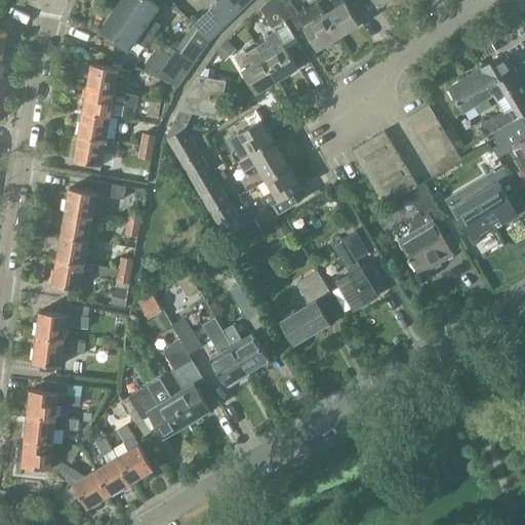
[(147,0),(123,0),(117,10),(153,36),(161,25),(152,17),(158,7),(147,0)]
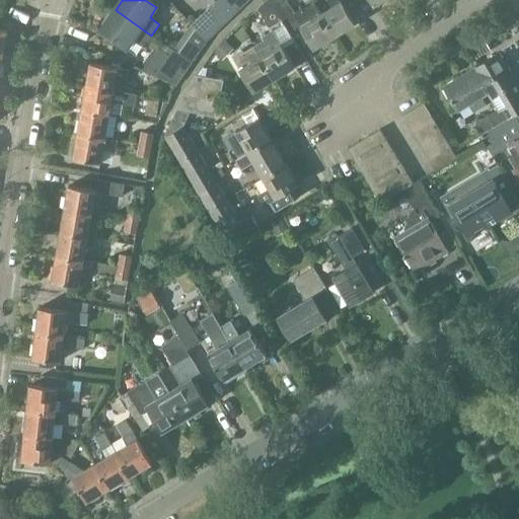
[(218,0),(214,4),(230,20),(250,0),(218,0)]
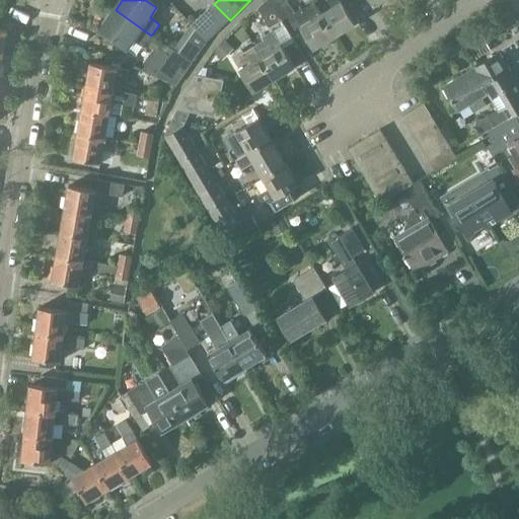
[(267,0),(258,8),(258,9),(270,27),(282,20),(270,0),(267,0)]
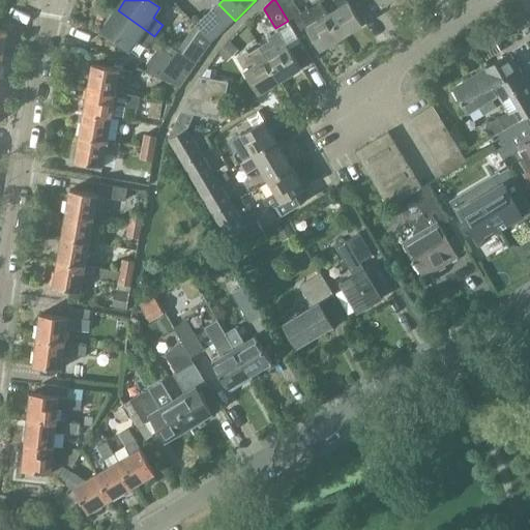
[(275,0),(288,21),(289,21),(297,34),(306,29),(320,52),(342,38),(328,16),(320,3),(301,15),(293,0),(275,0)]
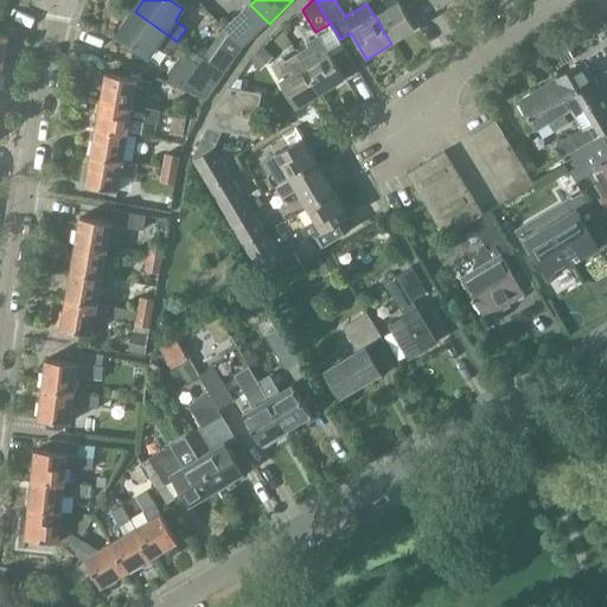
[(382,0),(388,11),(376,18),(391,44),(416,30),(401,5),(398,6),(395,0),(382,0)]
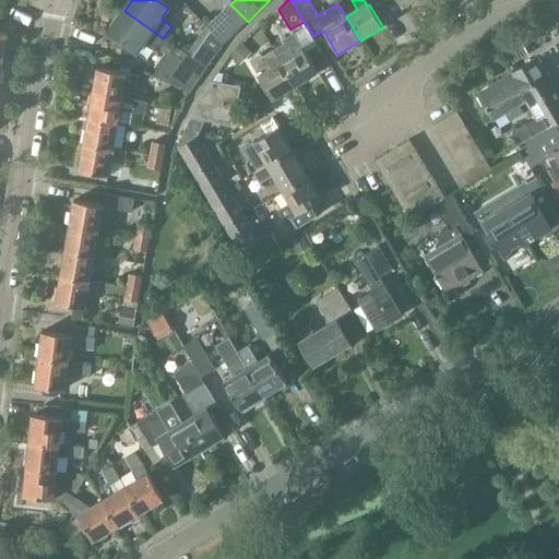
[(396,0),(402,9),(416,0),(396,0)]
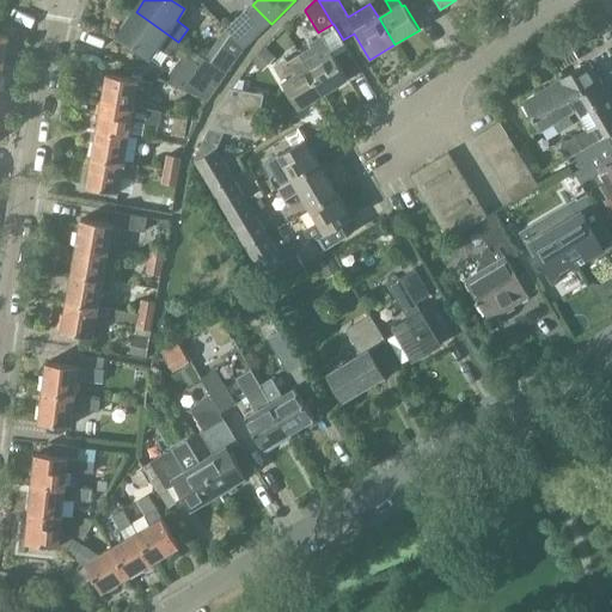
[(252,5),(226,31),(231,37),(244,51),(271,24),(252,5)]
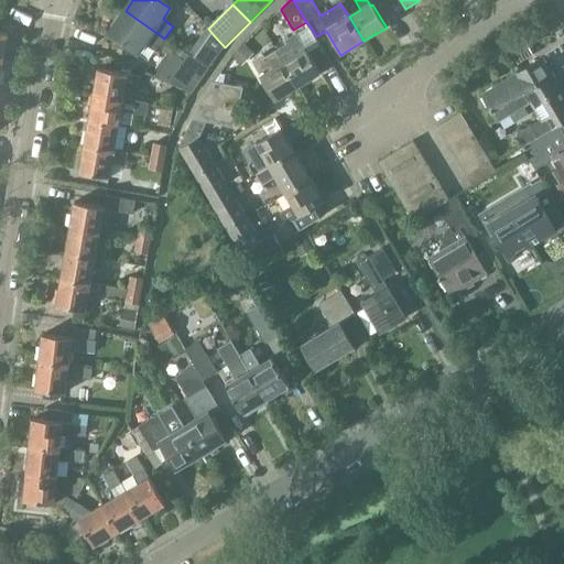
[(164,39),(126,11),(109,34),(138,55),(147,43),(156,50),(164,39)]
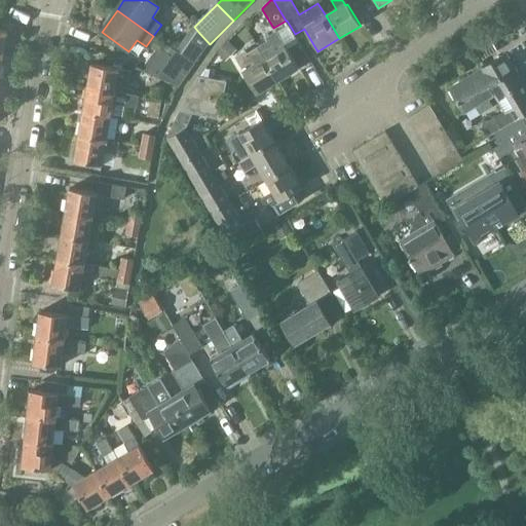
[(198,32),(182,55),(195,65),(210,44),(198,32)]
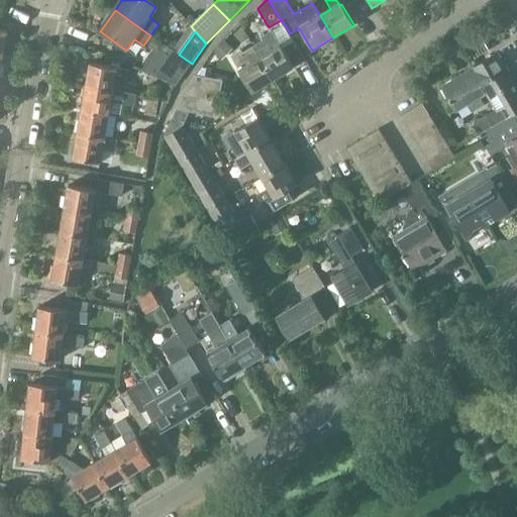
[(264,40),(253,46),(273,80),(294,67),(284,49),(282,50),(272,33),(263,38),(264,40)]
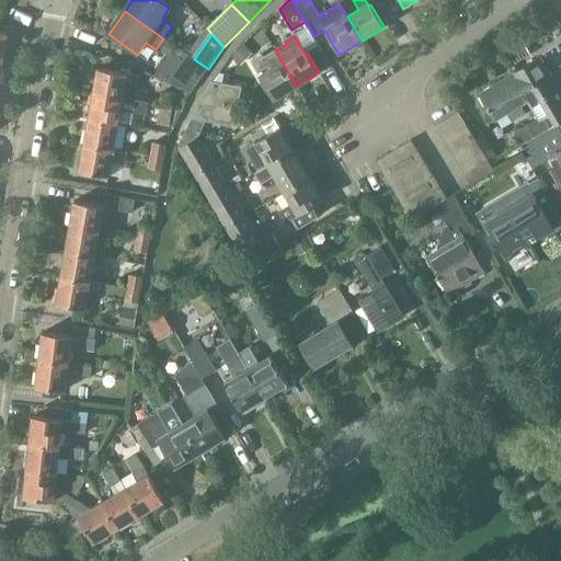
[(242,67),(253,54),(243,44),(232,57),(233,58),(230,61),(238,67),(239,65),(242,67)]
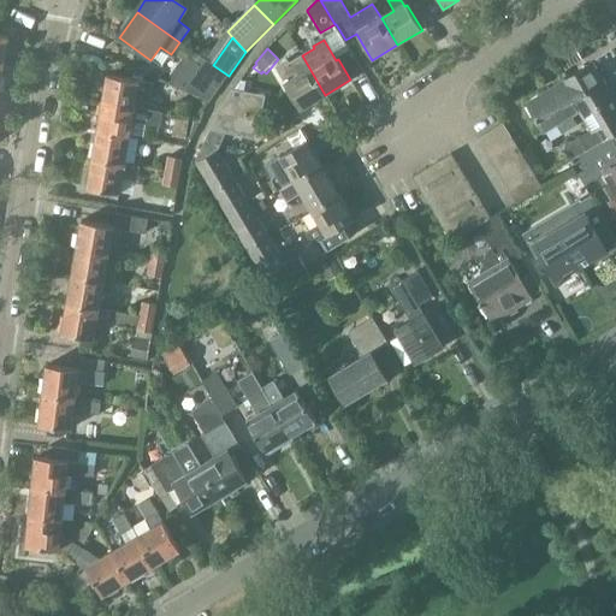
[(574,49),(558,59),(564,70),(580,61),(574,49)]
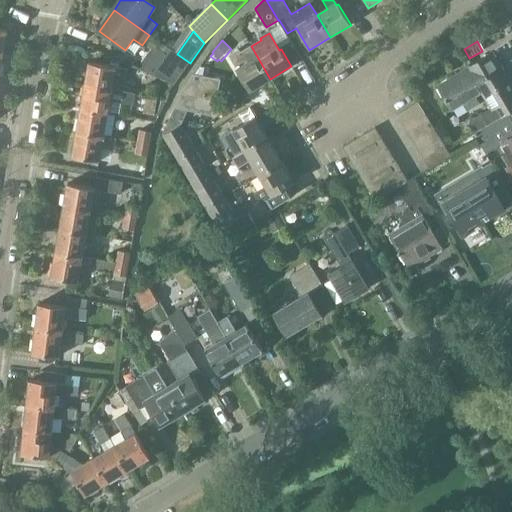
[(156,49),(142,71),(154,76),(174,86),(190,63),(177,54),(172,51),(164,45),(160,51),(156,49)]
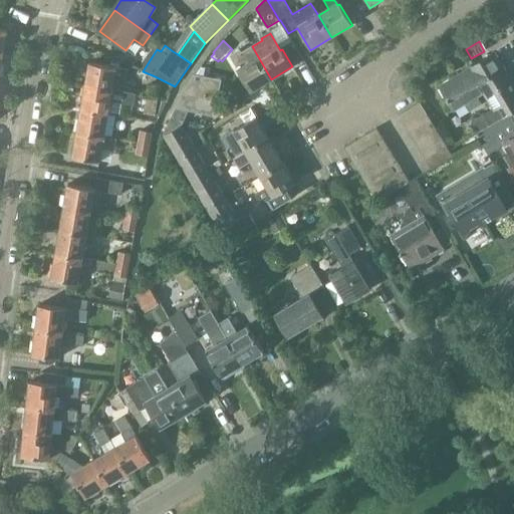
[(240,51),(231,56),(239,69),(237,70),(250,91),(271,79),(252,46),(241,52),(240,51)]
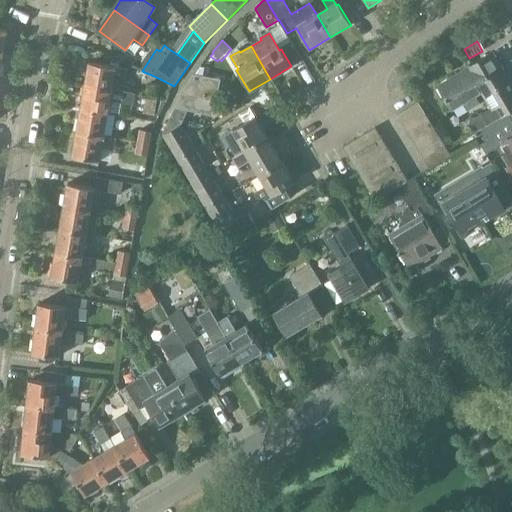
[(491,109),(492,111),(497,107),(503,118),(508,115),(508,114),(511,111),(511,77),(509,80),(493,54),(474,66),(484,83),(478,87),(481,93),(491,109)]
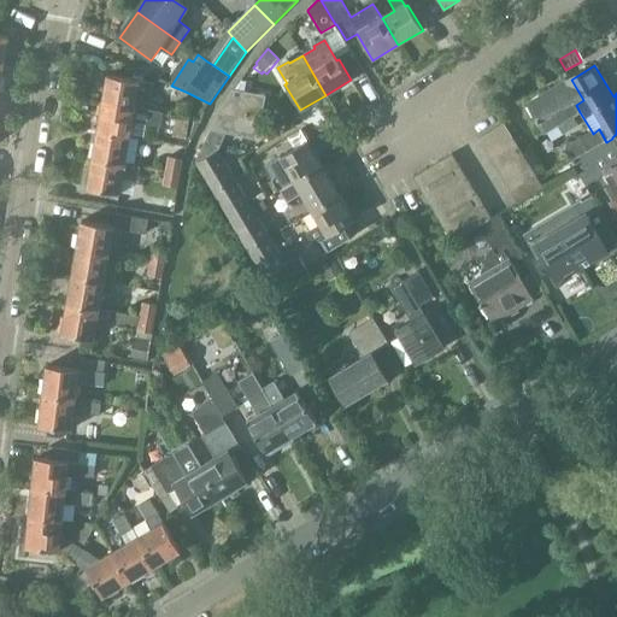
[(109,77),(103,106),(145,113),(147,113),(153,86),(109,77)]
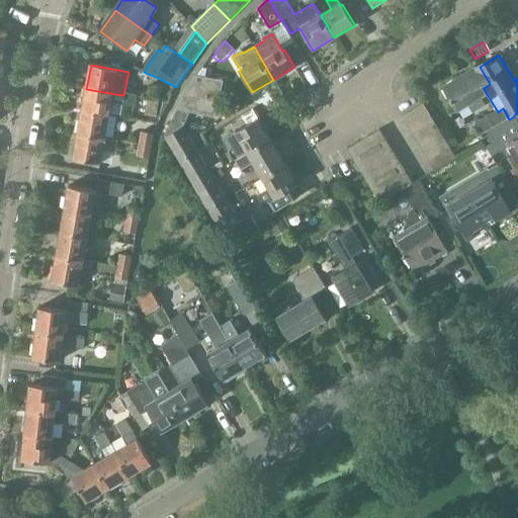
[(482,97),(487,94),(484,88),(490,84),(480,67),(443,88),(457,111),(468,105),(473,113),(487,106),(482,97)]
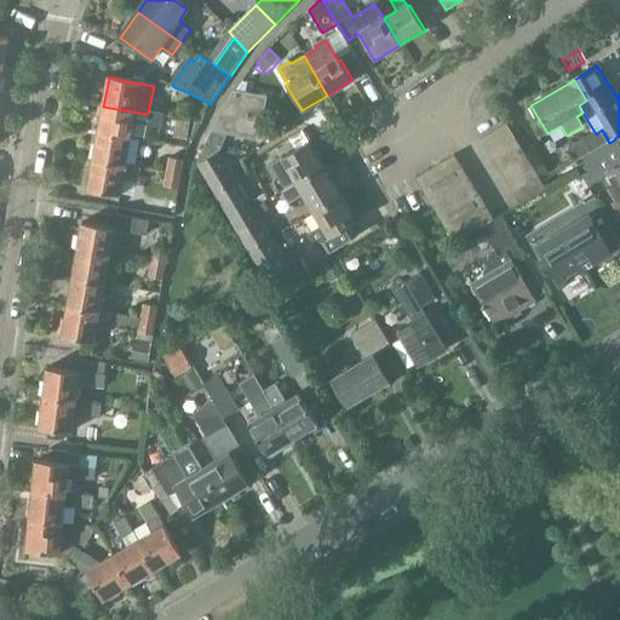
[(234,91),(220,110),(260,119),(265,98),(234,91)]
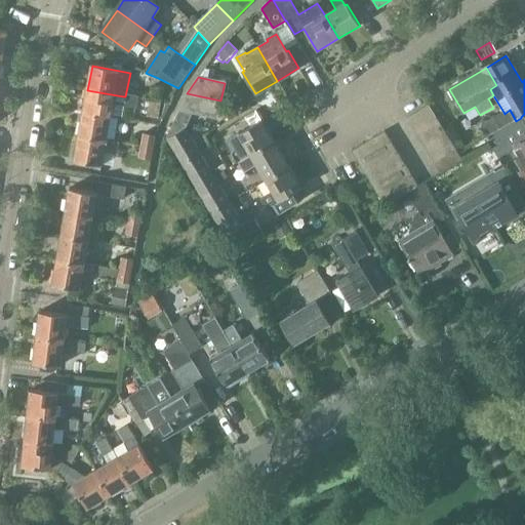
[(150,86),(149,97),(163,99),(165,88),(150,86)]
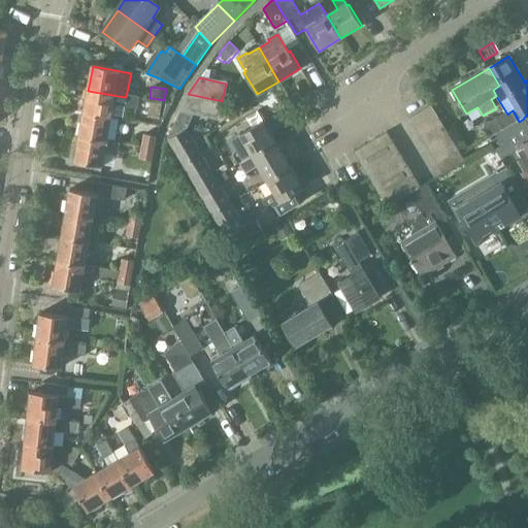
[(88,91),(84,113),(111,119),(111,118),(125,120),(127,106),(128,102),(129,102),(130,97),(127,96),(126,97),(124,97),(116,95),(88,91)]
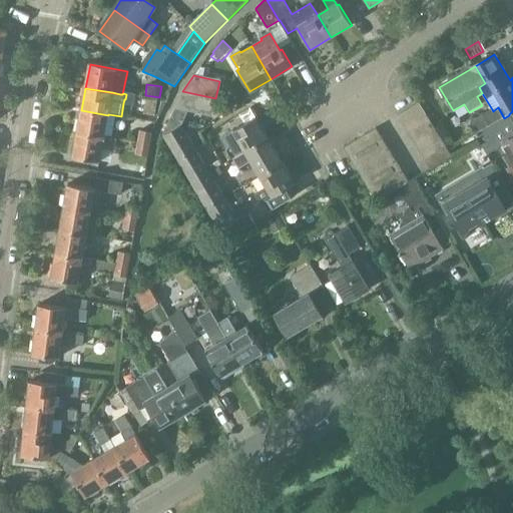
[(215,98),(182,91),(175,108),(211,116),(215,98)]
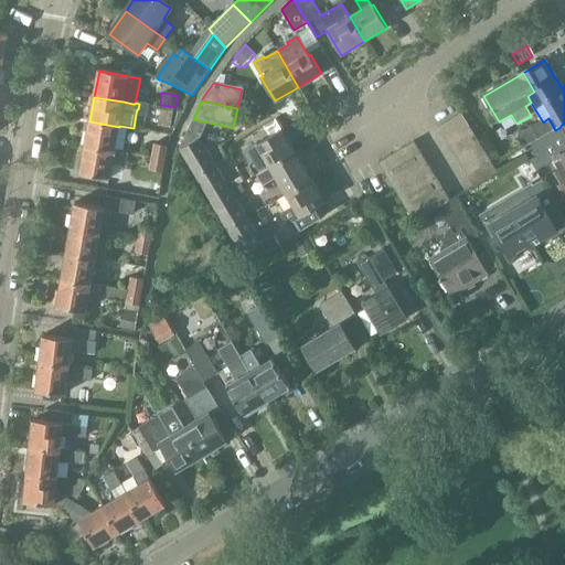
[(161,107),(158,126),(172,128),(173,120),(174,110),(161,107)]
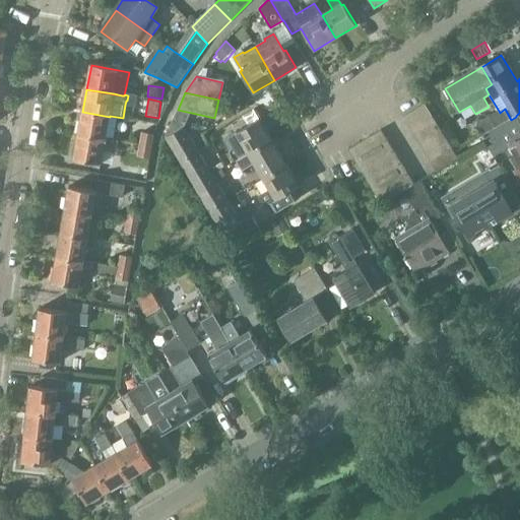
[(404,118),(437,172),(458,158),(426,106),(404,118)]
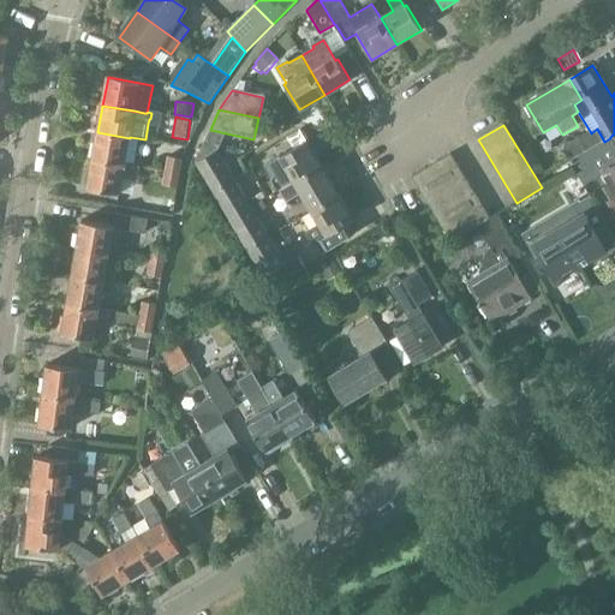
[(590,131),(577,138),(585,153),(604,142),(597,129),(591,133),(590,131)]
